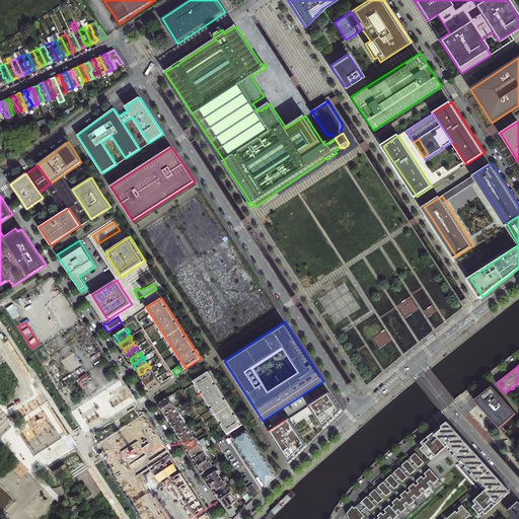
[(142,377),(143,379),(153,373),(151,369),(152,369),(151,367),(150,368),(149,367),(144,370),(145,372),(140,375),(142,377)]
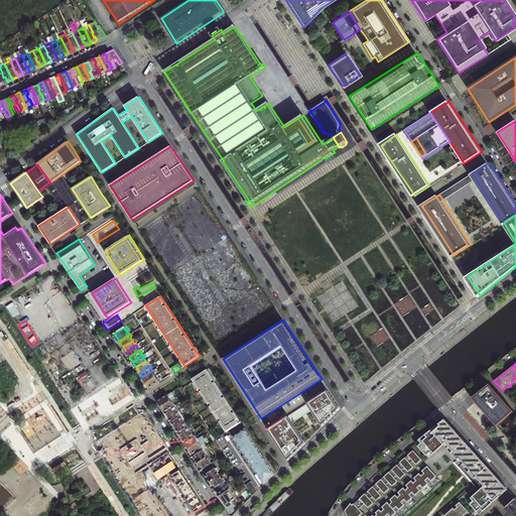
[(192,379),(227,431),(230,429),(242,422),(235,411),(225,395),(215,380),(208,369),(192,379)]
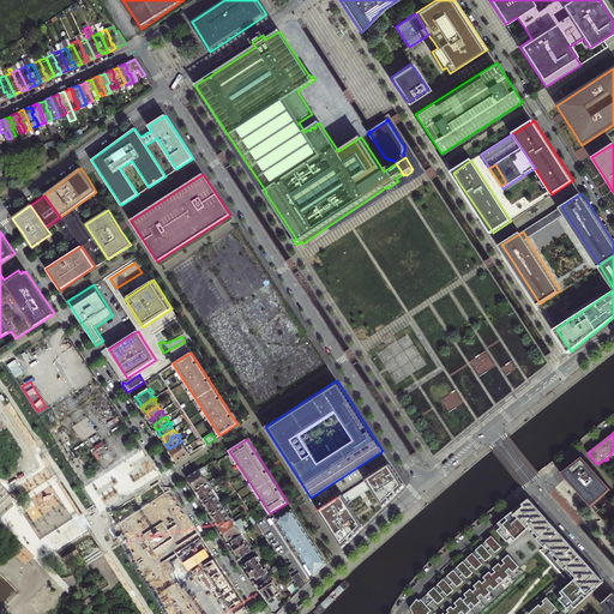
[(173,453),(174,456),(180,452),(179,451),(185,447),(186,447),(187,447),(185,445),(184,446),(181,441),(169,449),(173,453)]
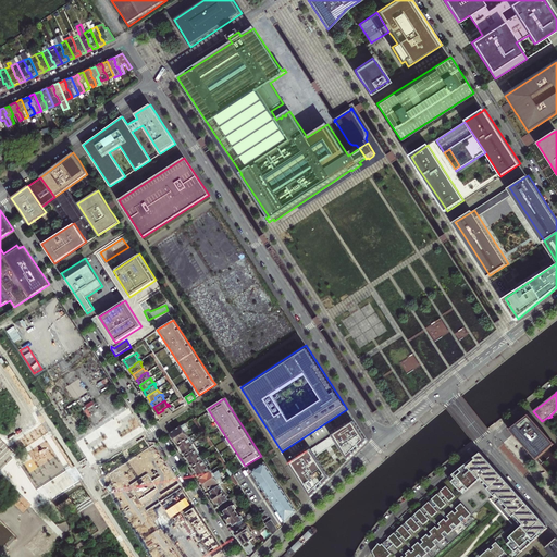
[(160,417),(161,419),(172,411),(169,407),(170,407),(170,406),(169,406),(168,406),(162,409),(163,410),(158,413),(160,417)]
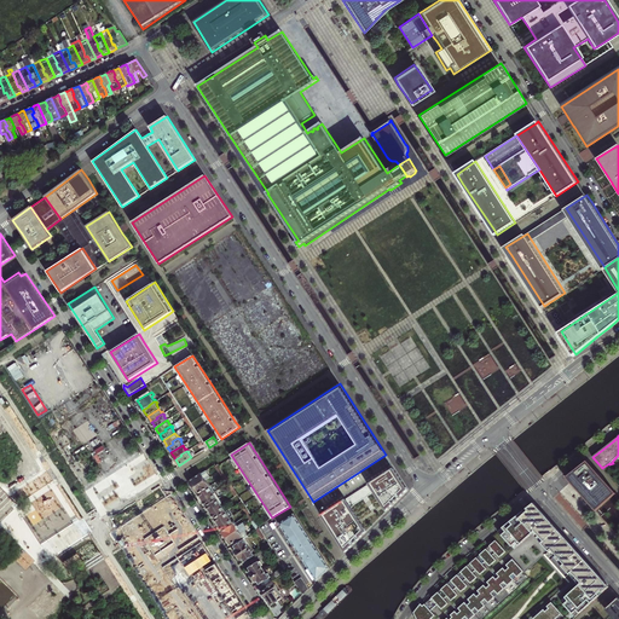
[(580,466),(566,478),(589,504),(595,512),(614,495),(586,462),(580,466)]
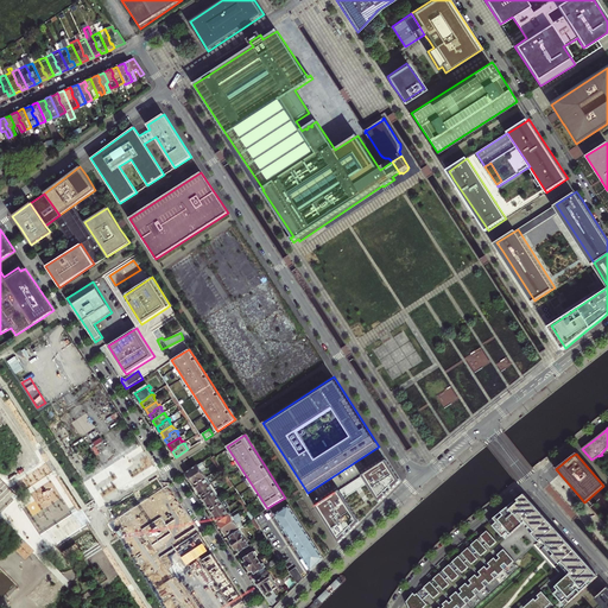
[(401,480),(387,460),(363,475),(380,501),(401,480)]
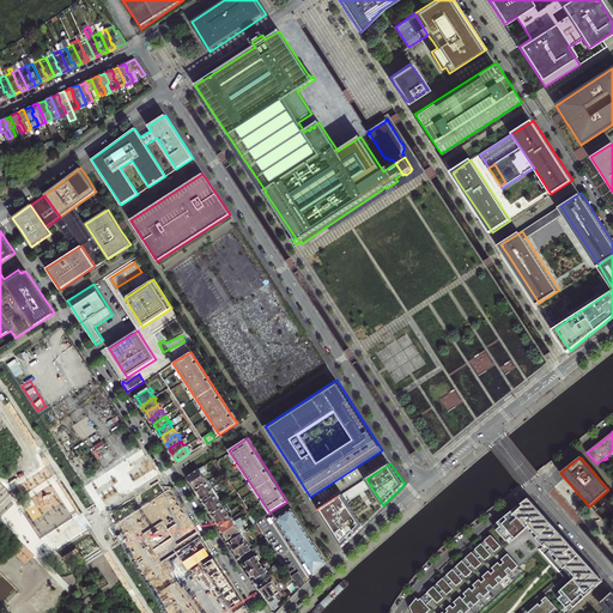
[(190,479),(192,483),(198,479),(198,478),(204,474),(204,475),(205,474),(208,472),(204,466),(193,473),(190,475),(188,477),(190,479)]
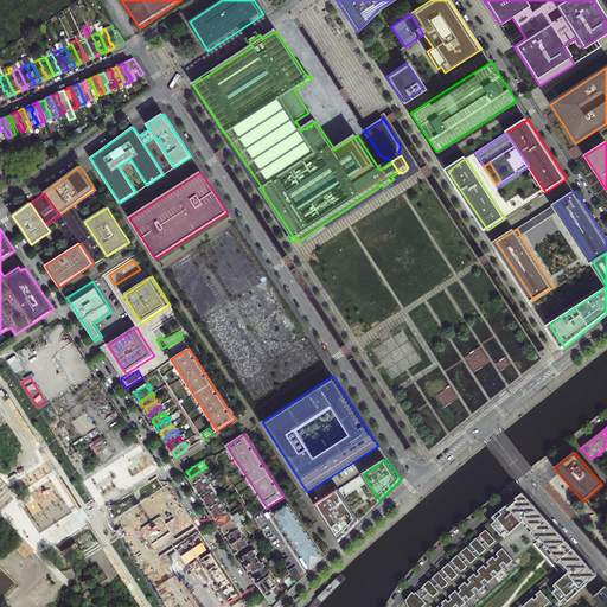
[(192,481),(195,484),(205,477),(203,472),(204,472),(203,470),(202,471),(202,470),(196,473),(196,474),(190,478),(192,481)]
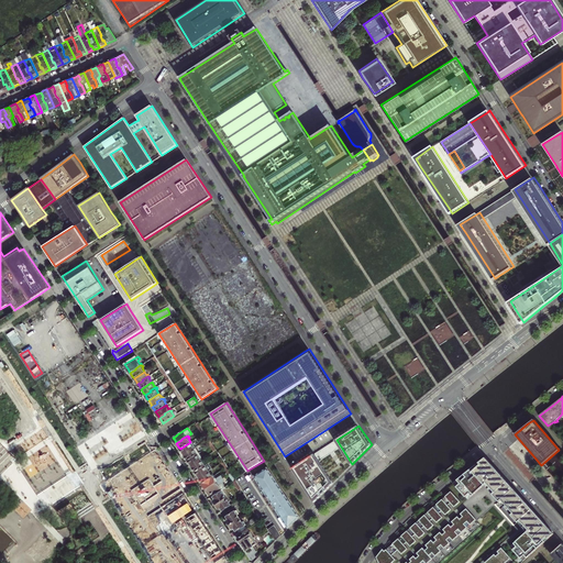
[(183,452),(184,455),(189,452),(188,451),(194,448),(195,448),(196,446),(195,445),(194,446),(190,442),(180,449),(183,452)]
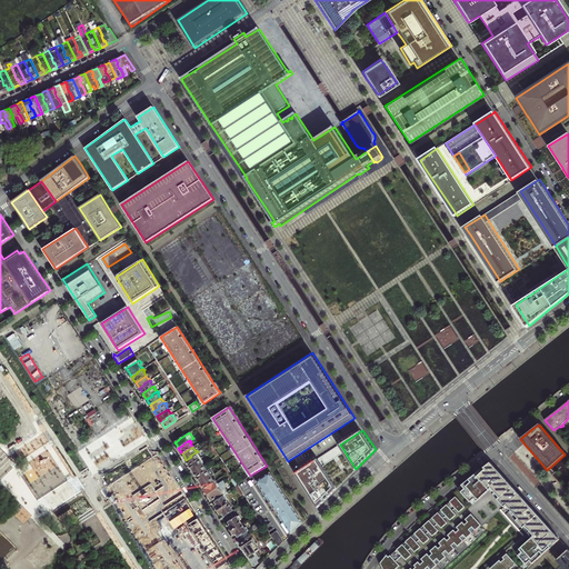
[(188,462),(189,465),(200,458),(198,455),(199,453),(198,451),(197,452),(196,452),(190,456),(191,457),(186,460),(188,462)]
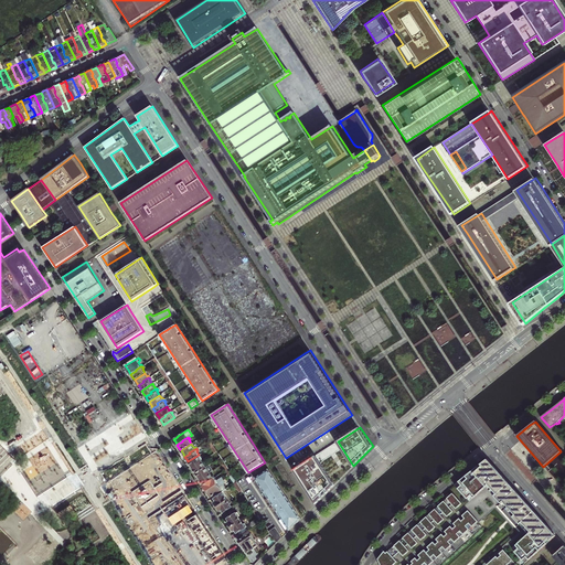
[(185,496),(157,451),(138,464),(168,508),(185,496)]
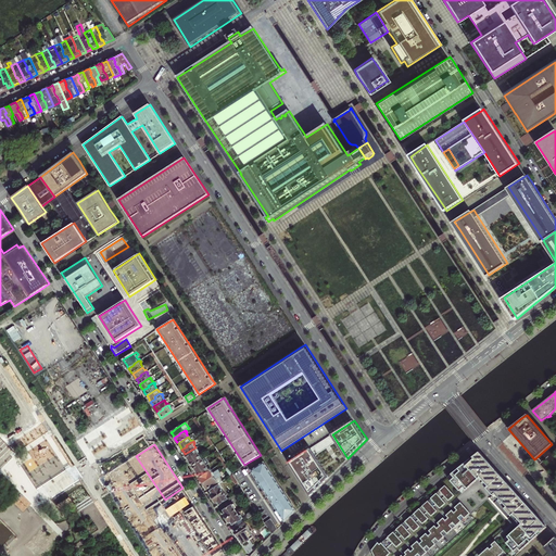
[(187,457),(189,460),(194,457),(193,456),(199,453),(200,453),(200,451),(198,452),(196,447),(185,454),(187,457)]
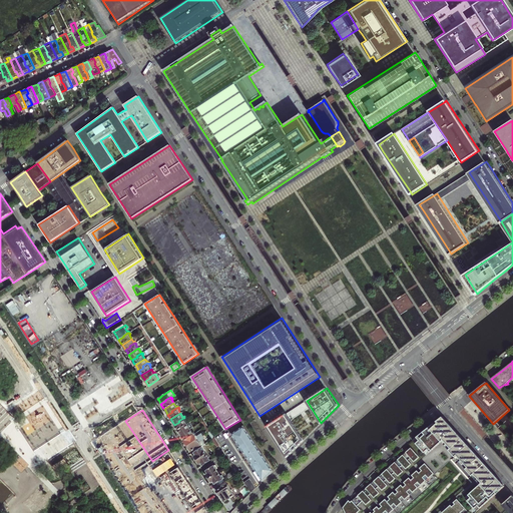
[(304,440),(287,414),(267,427),(287,457),(301,443),(304,440)]
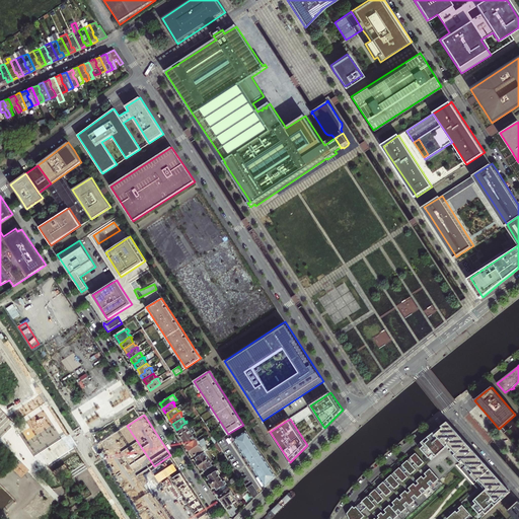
[(444,429),(438,435),(440,437),(447,446),(455,454),(467,444),(446,421),(441,425),(444,429)]
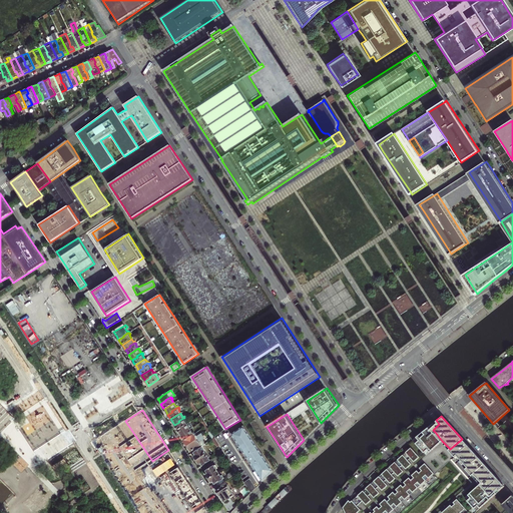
[(176,428),(177,430),(187,424),(185,420),(186,419),(184,418),(183,418),(178,421),(179,422),(174,425),(176,428)]
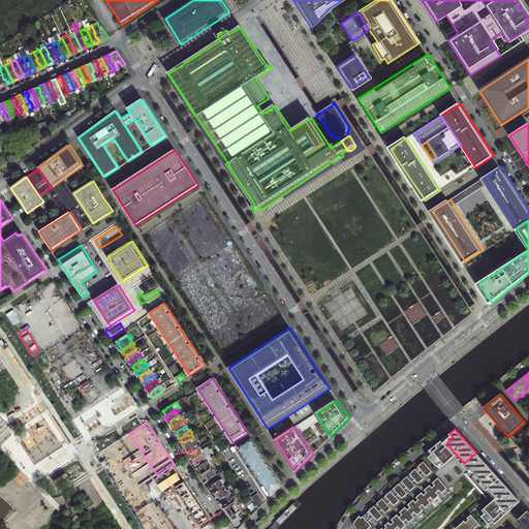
[(449,433),(436,444),(440,448),(442,450),(448,445),(446,443),(453,437),(449,433)]
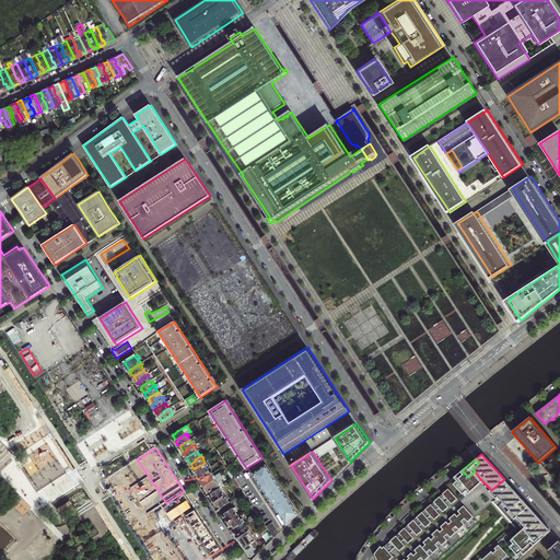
[(196,473),(198,476),(203,473),(202,470),(208,467),(208,468),(209,467),(211,466),(208,461),(205,463),(194,469),(196,473)]
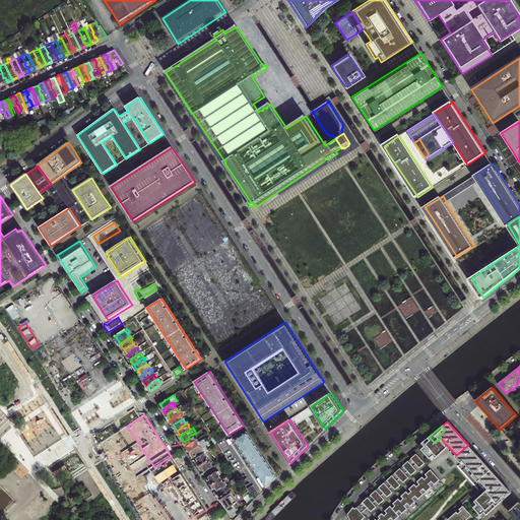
[(223,451),(217,442),(210,431),(208,433),(221,453),(223,451)]
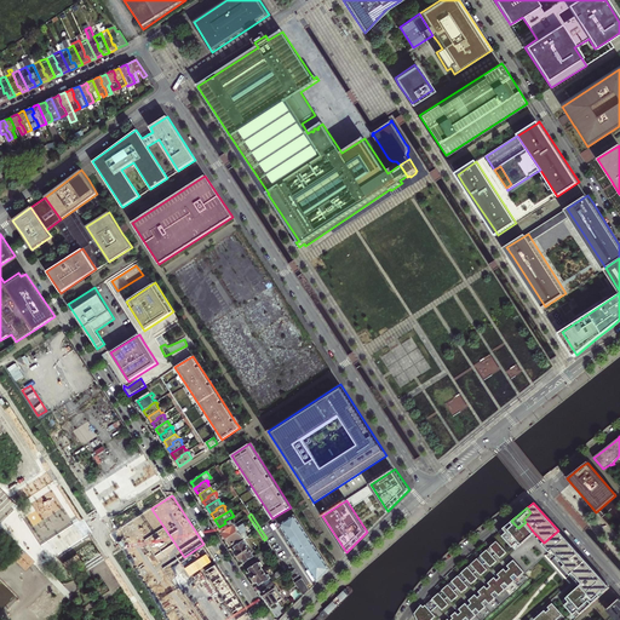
[(281,524),(319,581),(331,569),(315,545),(296,515),(281,524)]
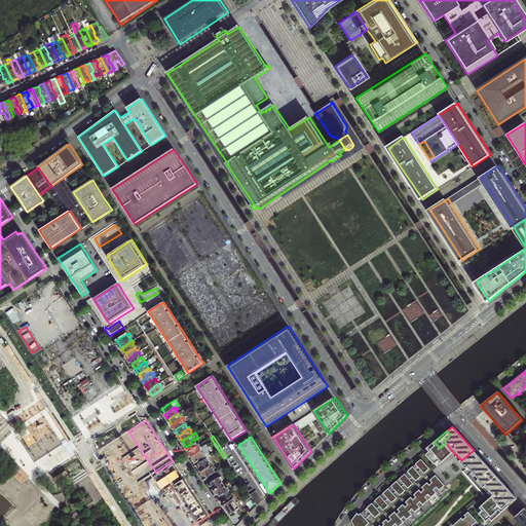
[(188,449),(189,451),(199,445),(196,441),(197,441),(196,439),(195,440),(195,439),(190,442),(191,444),(186,447),(188,449)]
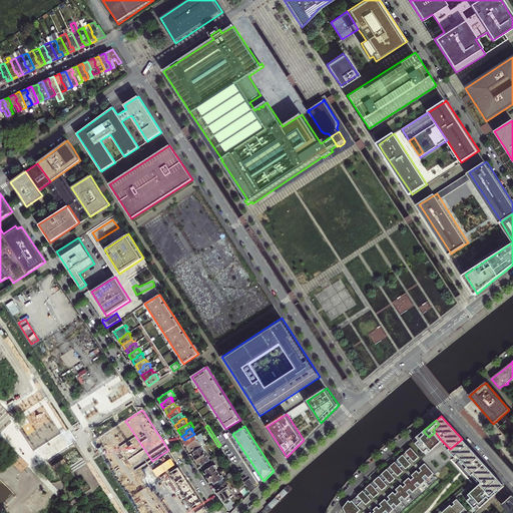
[(427,435),(423,431),(416,437),(418,439),(415,442),(424,453),(428,450),(430,452),(433,450),(423,438),(427,435)]
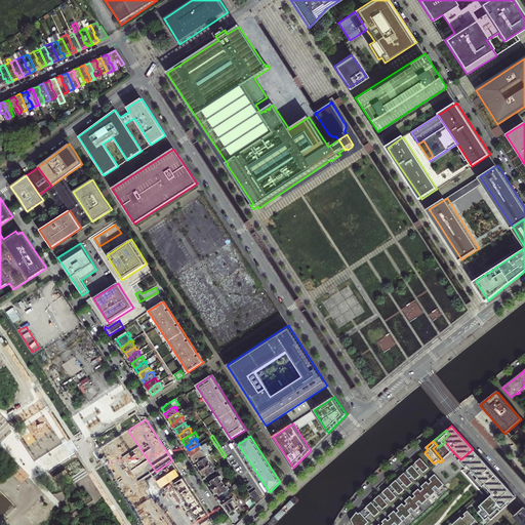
[(113,442),(96,453),(104,466),(110,474),(126,462),(113,442)]
